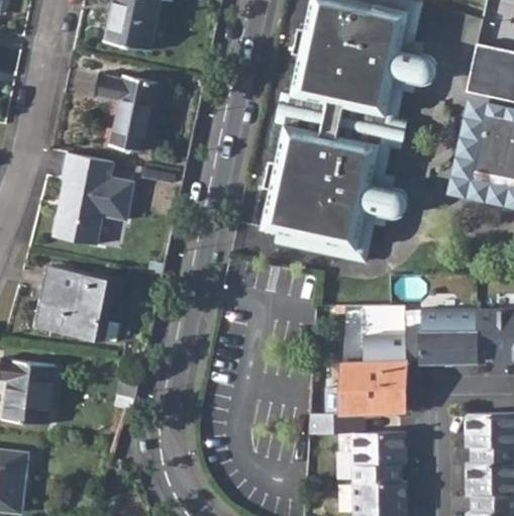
[(112,0),(104,38),(149,46),(159,0),(112,0)]
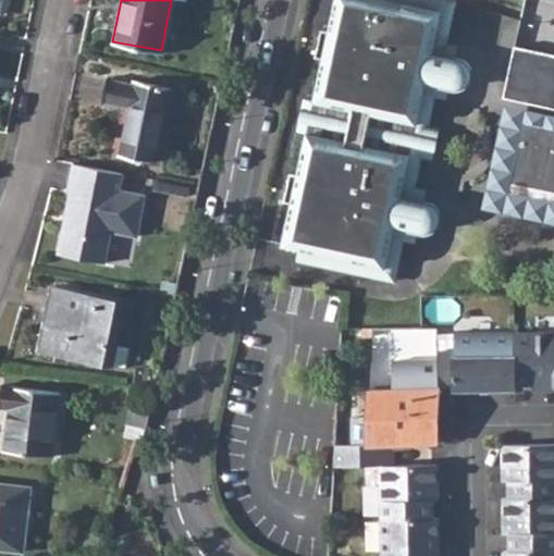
[(321,33),(316,61),(324,62),(315,104),(304,102),(297,134),(307,136),(297,177),(290,176),(284,204),(291,206),(283,247),(298,250),(395,272),(402,241),(404,231),(417,234),(423,235),(431,233),(439,223),(435,210),(420,204),(423,192),(414,188),(420,160),(406,157),(415,125),(428,128),(433,99),(443,101),(446,89),(459,91),(468,84),(470,76),(468,69),(460,62),(454,61),(442,58),(445,46),(454,5),(428,0),(337,0),(330,34),(321,33)]
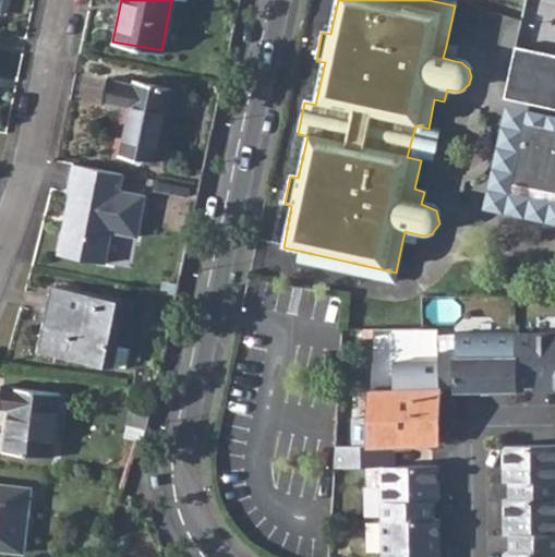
[(455,61),(457,49),(446,46),(443,58),(455,61)]
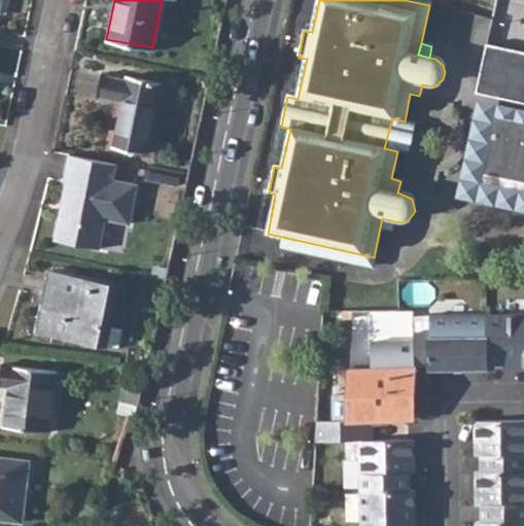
[(523,51),(484,43),(472,94),(523,105),(523,51)]
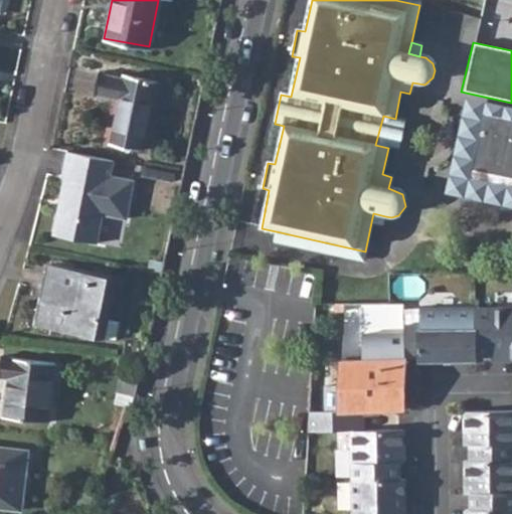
[(112,143),(139,149),(153,80),(127,74),(126,78),(98,73),(94,92),(121,98),(112,143)]
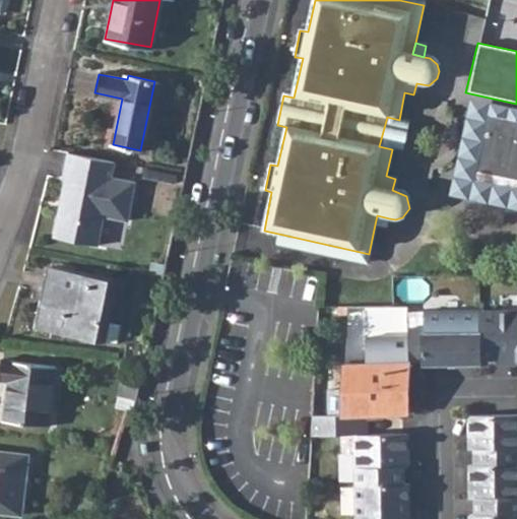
[(516,109),(468,99),(446,194),(516,210),(516,109)]
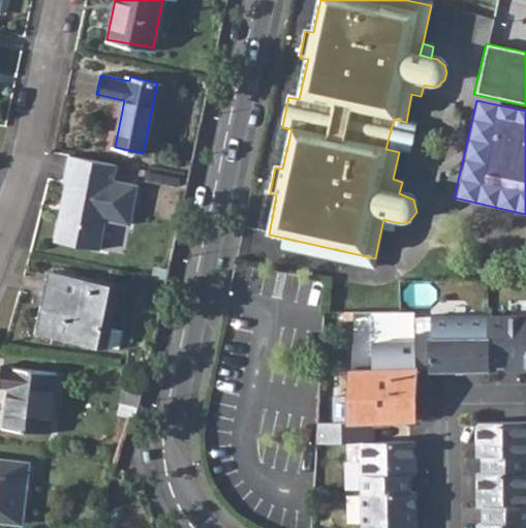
[(394,119),(385,149),(399,152),(409,154),(415,123),(406,122),(394,119)]
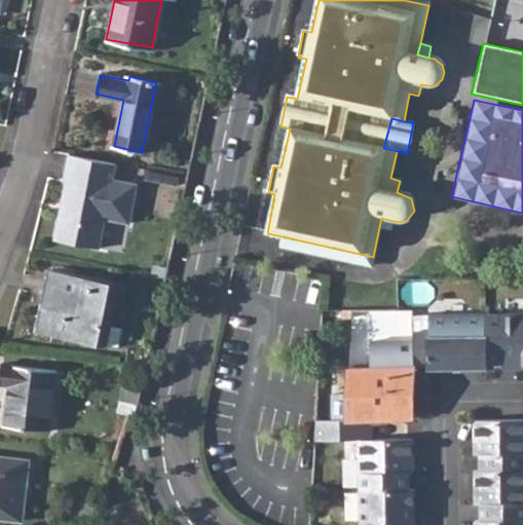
[(116,162),(70,152),(64,180),(66,180),(61,200),(66,201),(63,214),(59,212),(52,235),(97,247),(104,217),(127,222),(137,183),(113,178),(116,162)]
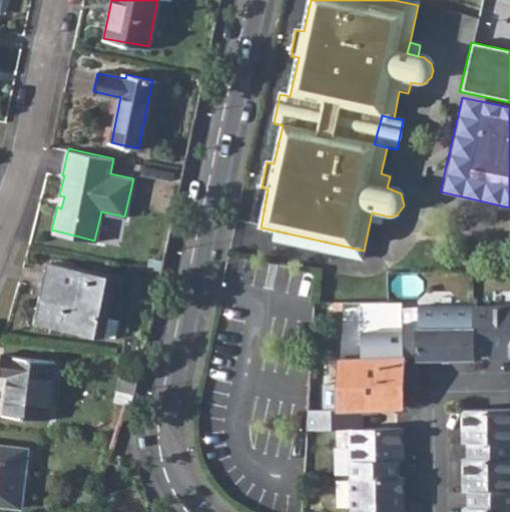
[(382,224),(384,215),(372,212),(370,221),(382,224)]
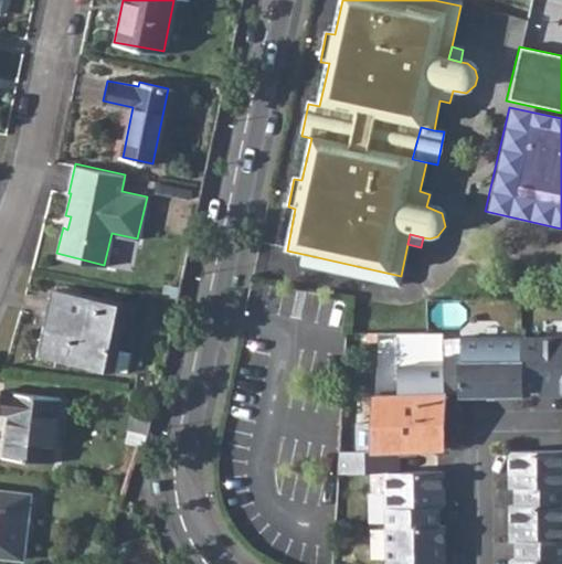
[(300,265),(399,287),(401,276),(303,254),(300,265)]
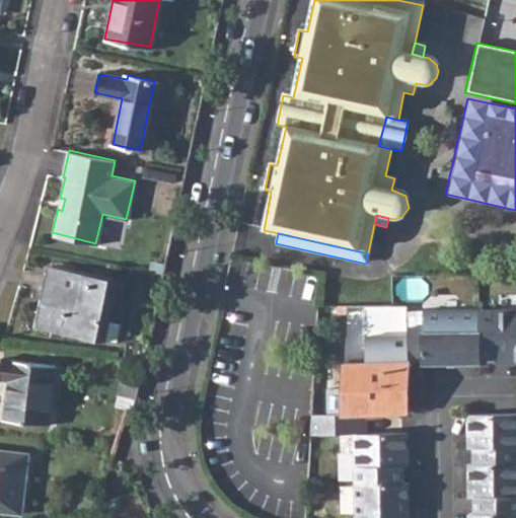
[(38,326),(98,341),(112,279),(49,266),(42,292),(46,293),(38,326)]
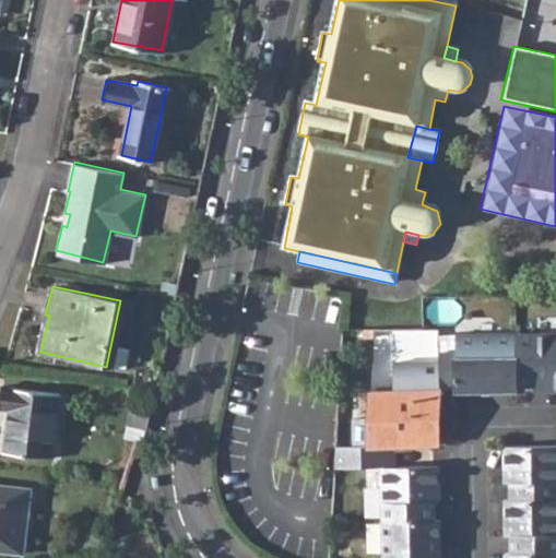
[(555,336),(453,336),(452,336),(452,354),(436,354),(436,331),(369,332),(368,365),(390,365),(390,391),(367,392),(366,420),(365,448),(347,449),(333,449),(331,471),(378,469),(386,469),(386,447),(434,446),(436,387),(453,387),(453,392),(512,392),(512,388),(532,388),(532,392),(555,392),(555,336)]
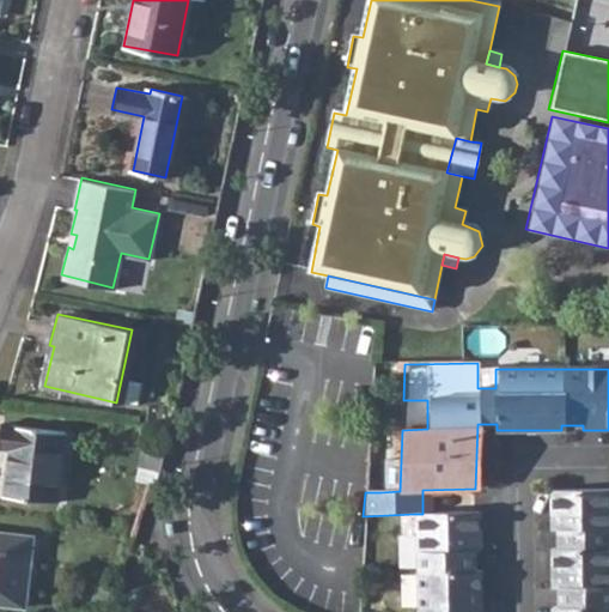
[(0,498),(52,504),(61,434),(0,425),(0,450),(6,452),(0,498)]
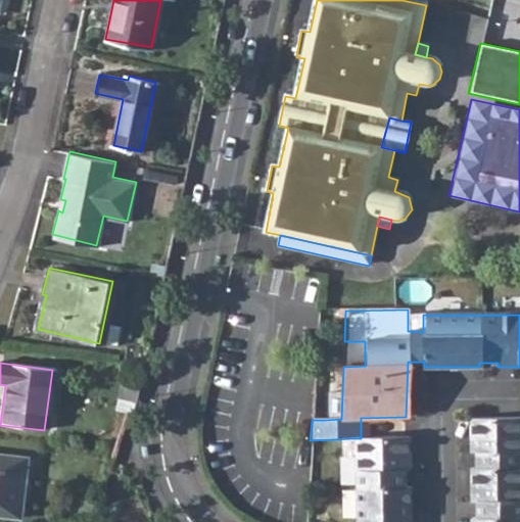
[(123,377),(115,414),(127,416),(131,417),(139,381),(123,377)]
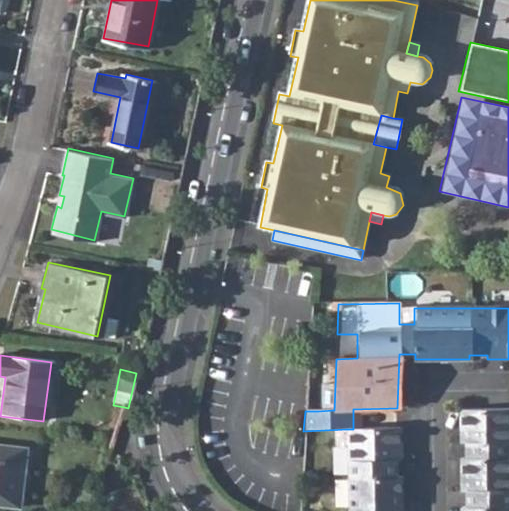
[(319,385),(318,411),(334,410),(335,385),(319,385)]
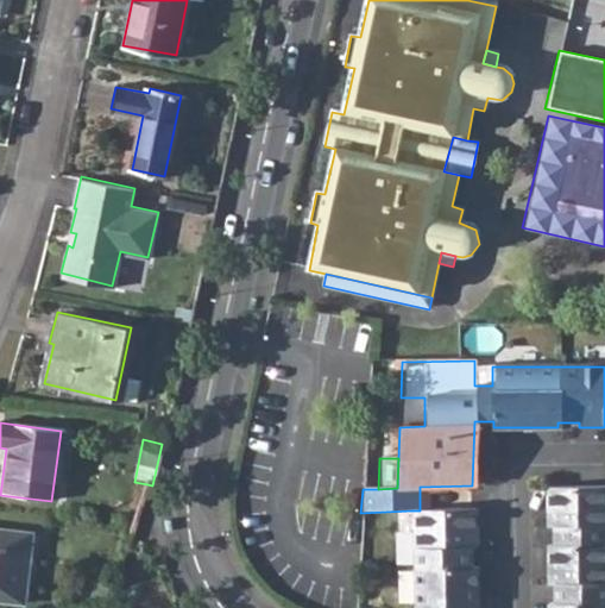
[(604,607),(604,488),(546,490),(547,528),(553,528),(553,547),(547,547),(548,587),(554,585),(554,606),(548,606),(548,607),(604,607)]
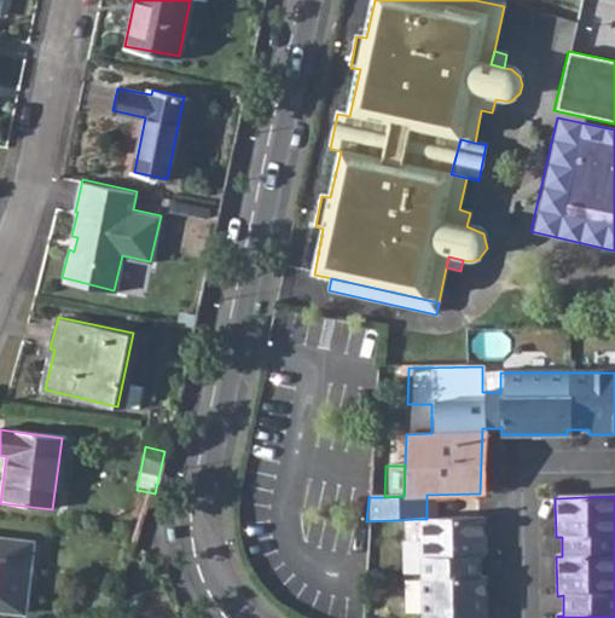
[(482,556),(480,517),(427,519),(418,519),(422,617),(479,617),(479,616),(483,616),(482,576),(477,576),(476,556),(482,556)]
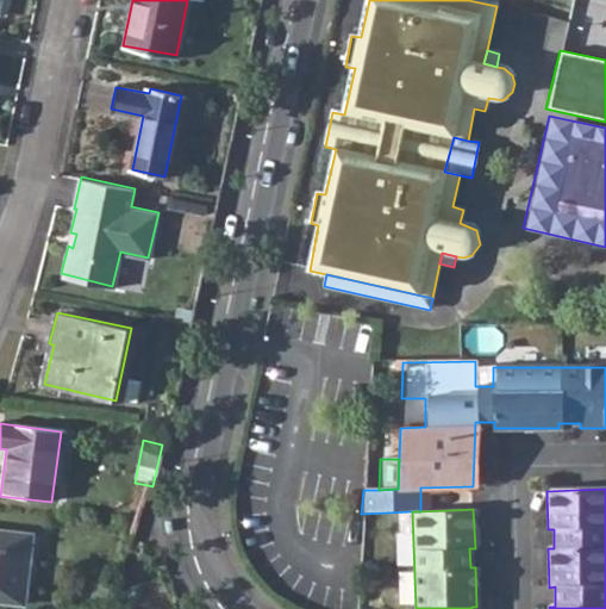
[(0,602),(20,606),(30,535),(0,530),(0,602)]
